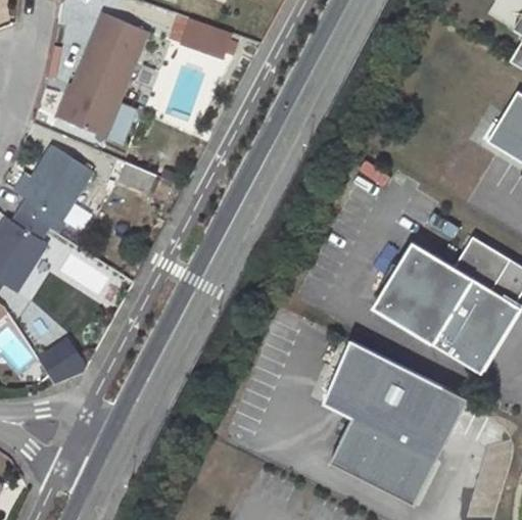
[(67,96),(59,117),(109,139),(124,105),(117,103),(147,31),(106,16),(73,98),(67,96)]
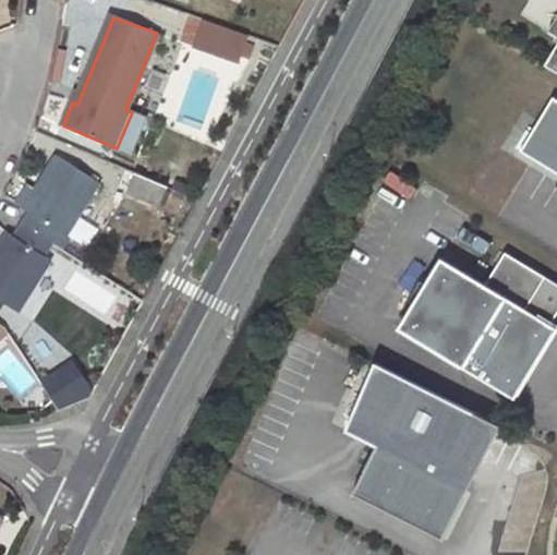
[(205,24),(198,50),(254,63),(261,37),(205,24)]
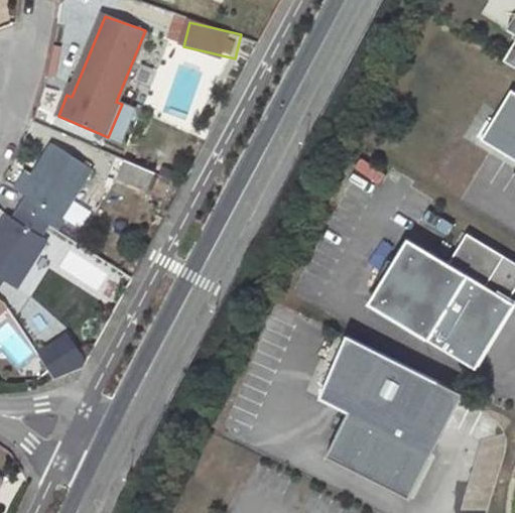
[(514,42),(504,63),(514,69),(514,42)]
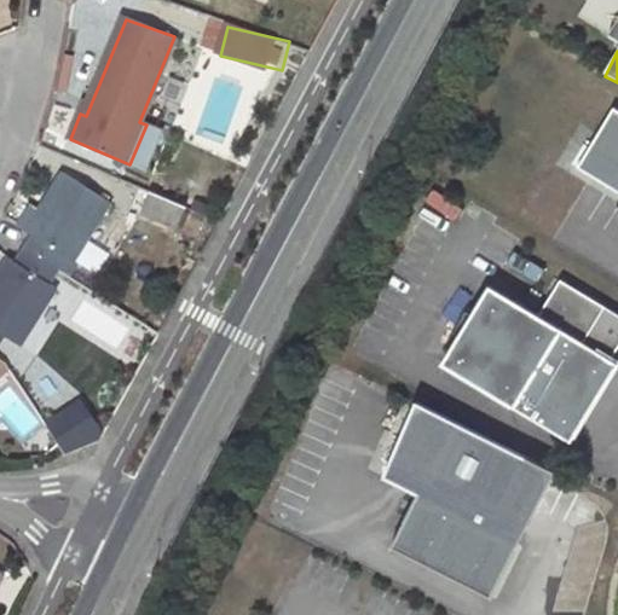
[(617,117),(610,114),(573,174),(617,199),(617,117)]
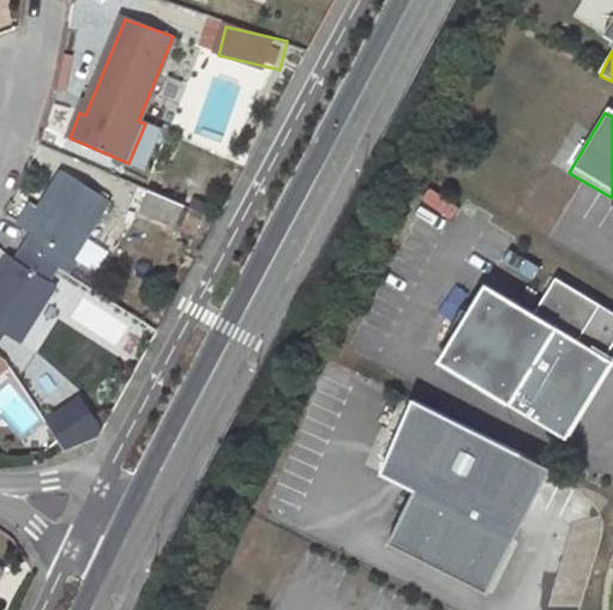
[(11,255),(0,272),(0,330),(19,344),(56,287),(50,281),(66,255),(73,259),(109,203),(65,174),(28,230),(35,235),(18,260),(11,255)]
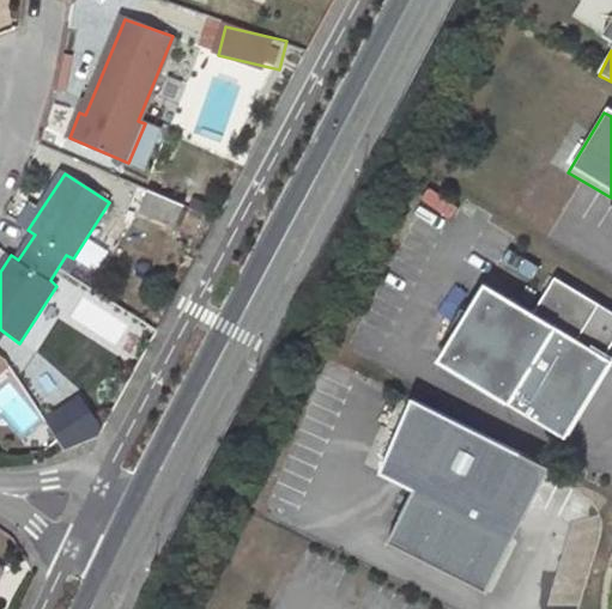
[(435,189),(424,205),(454,224),(464,209),(435,189)]
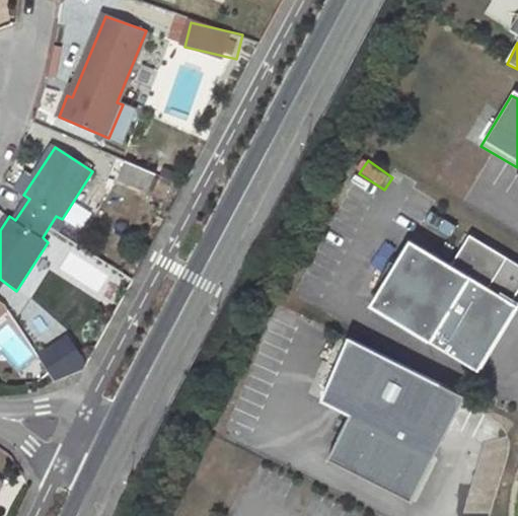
[(154,195),(161,172),(128,163),(122,186),(154,195)]
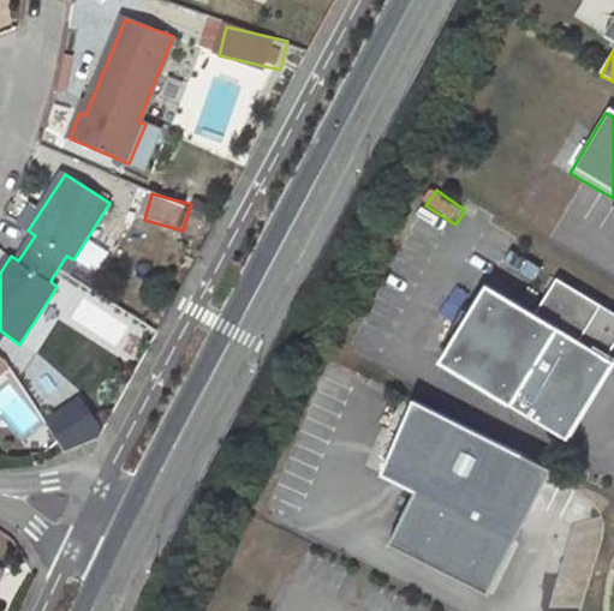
[(516,252),(508,265),(538,281),(546,268),(516,252)]
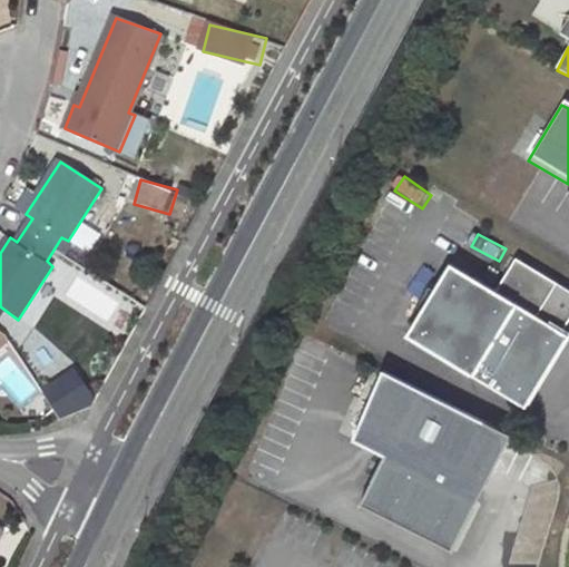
[(490,300),(443,270),(401,343),(517,411),(560,344),(555,340),(568,318),(568,296),(512,263),(490,300)]
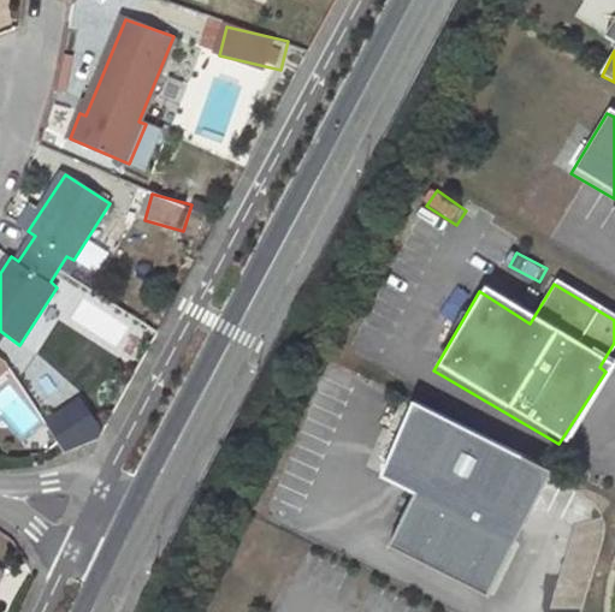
[(89,399),(49,419),(69,455),(107,435),(89,399)]
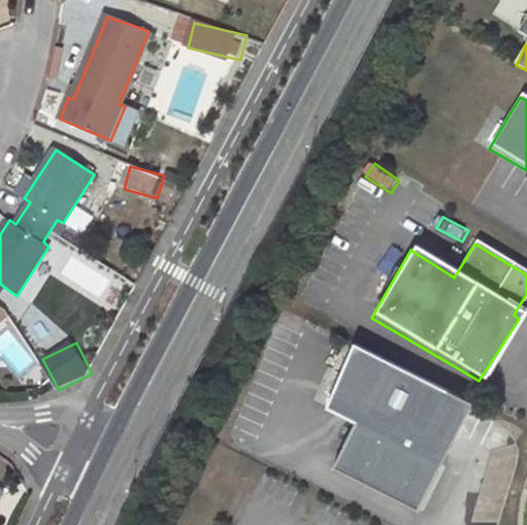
[(445,405),(451,393),(356,345),(323,407),(357,424),(334,469),(420,513),(443,466),(419,453),(445,405)]
